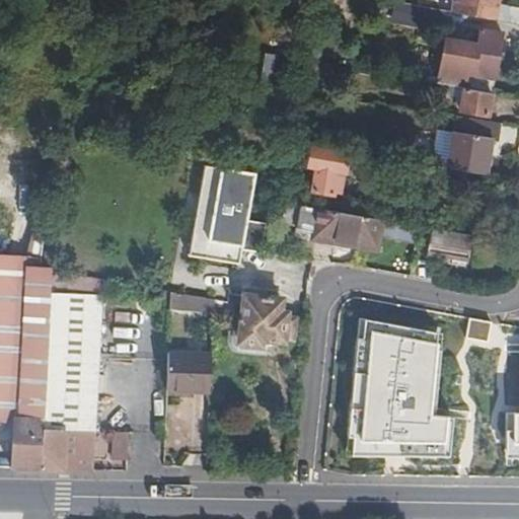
[(453,0),(451,13),(518,25),(518,9),(498,5),(498,0),(453,0)]
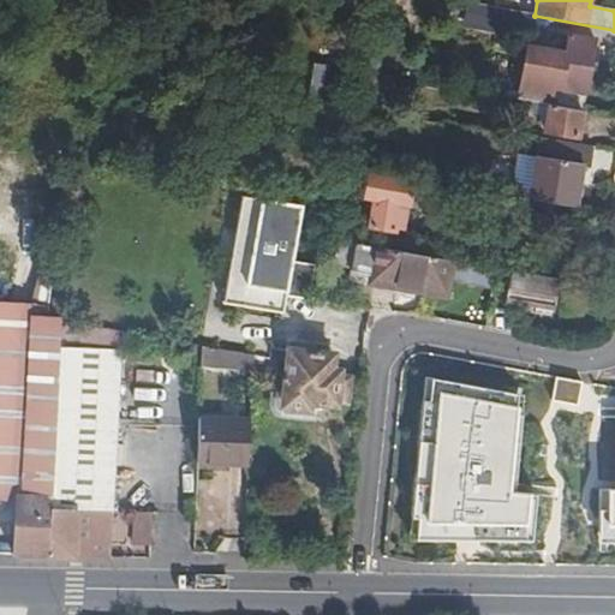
[(525,13),(471,3),(467,24),(521,35),(525,13)]
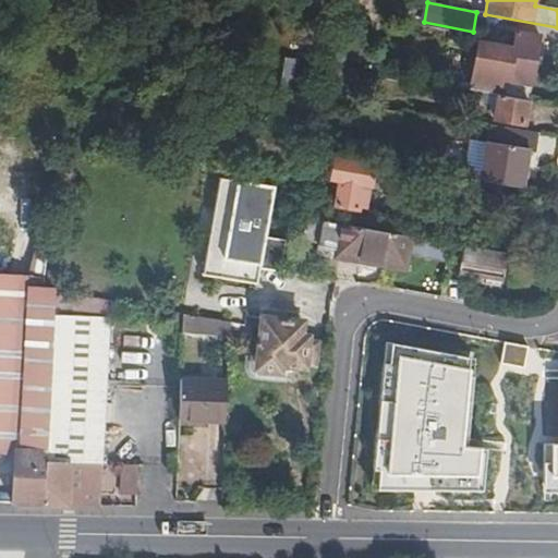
[(474,70),(471,92),(480,93),(499,96),(530,101),(542,37),(517,33),(517,38),(508,37),(507,47),(501,47),(498,65),(490,72),(474,70)]
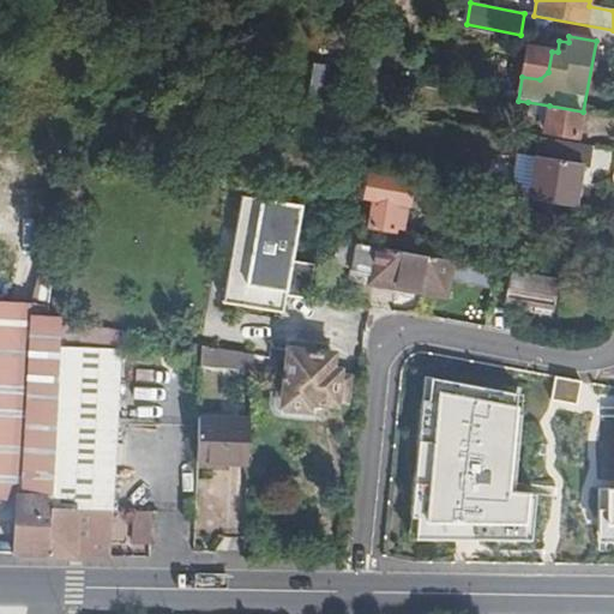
[(547,119),(549,106),(528,102),(527,116),(547,119)]
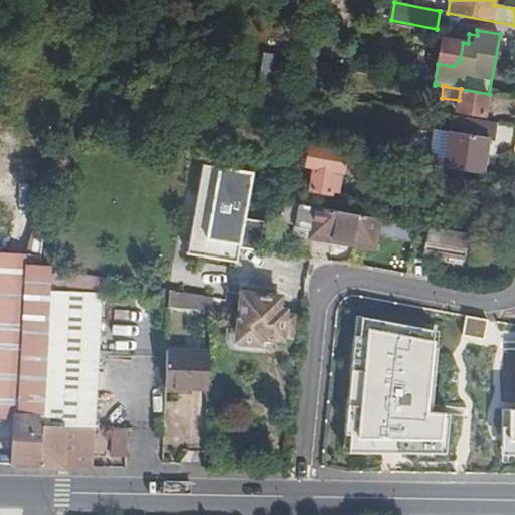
[(461,89),(459,100),(457,112),(486,116),(489,94),(461,89)]
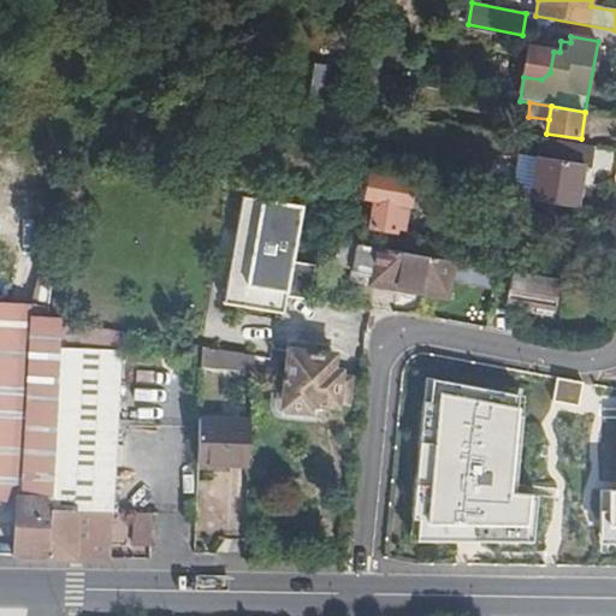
[(542,196),(591,202),(596,158),(590,157),(591,146),(549,138),(542,196)]
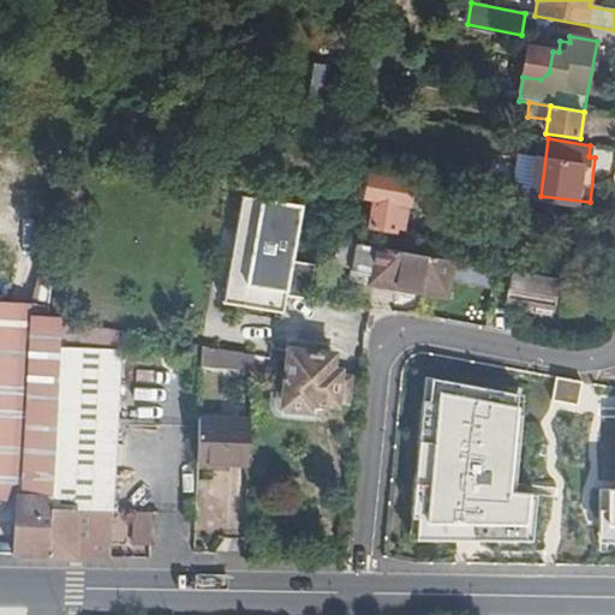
[(411,206),(415,183),(366,177),(363,198),(372,199),(368,226),(401,231),(406,206),(411,206)]
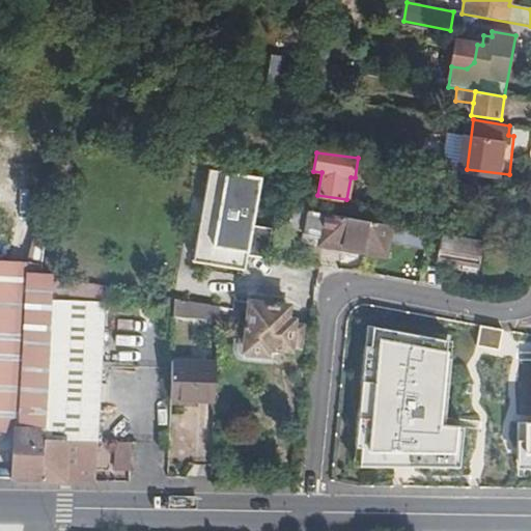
[(220,169),(205,249),(246,256),(260,176),(220,169)]
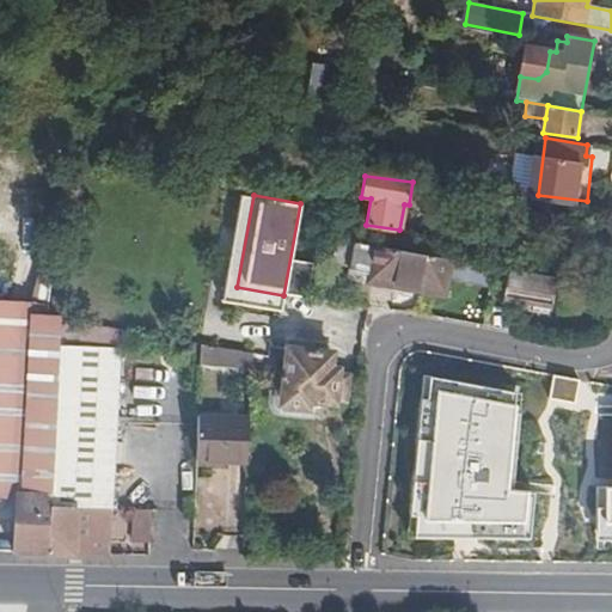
[(295,256),(314,259),(317,237),(299,233),(295,256)]
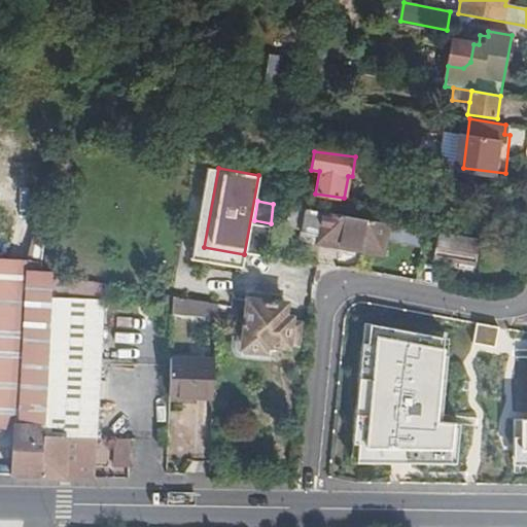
[(382,253),(386,223),(273,204),(271,223),(270,225),(301,230),(301,234),(315,236),(314,242),(382,253)]
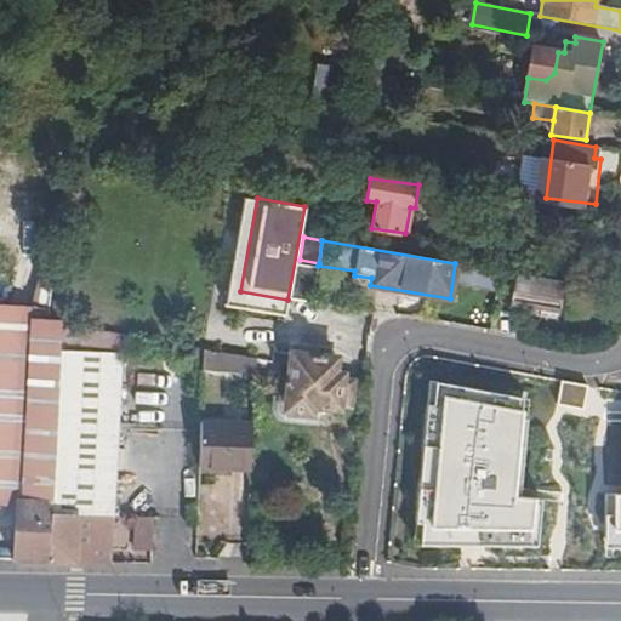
[(558,313),(563,283),(500,272),(496,298),(511,302),(510,303),(558,313)]
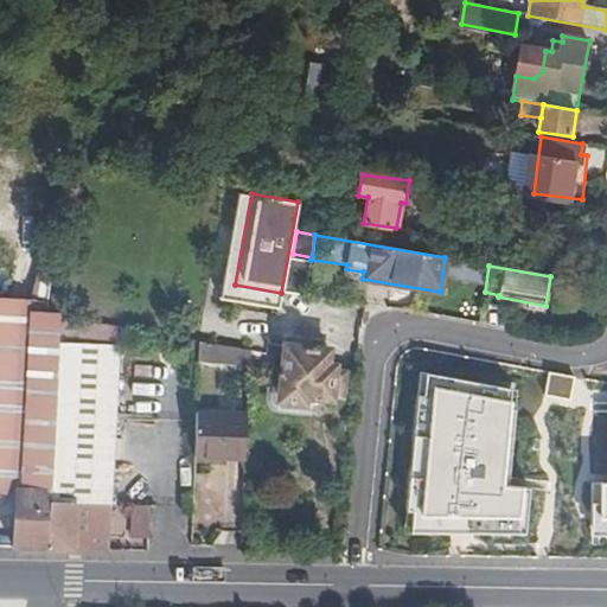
[(289,293),(306,295),(310,276),(288,274),(286,292),(289,293)]
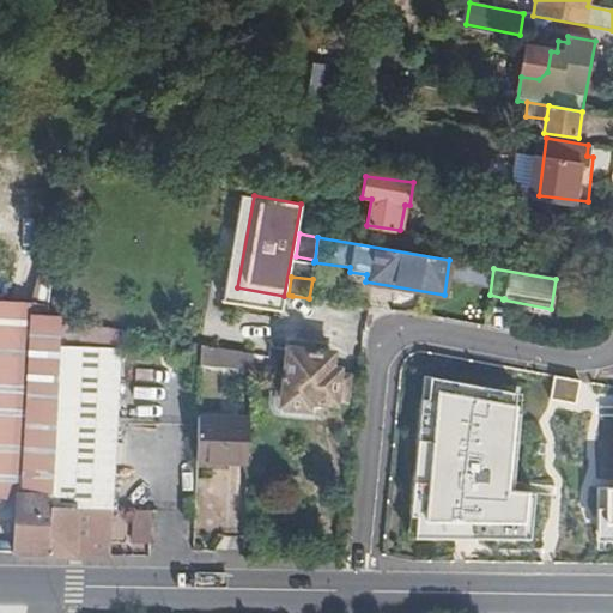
[(309,298),(292,296),(289,317),(344,326),(347,304),(309,298)]
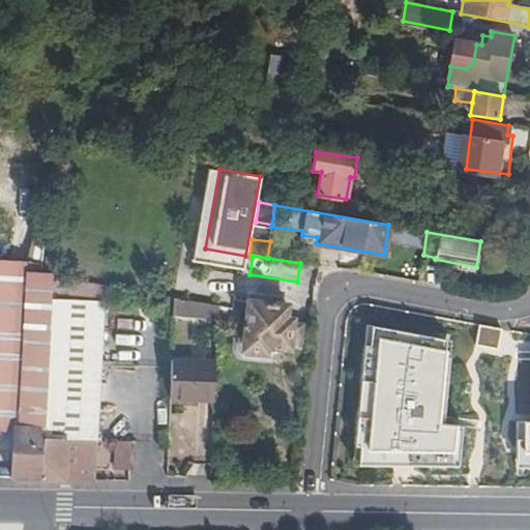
[(0,425),(12,427),(29,272),(0,266),(0,425)]
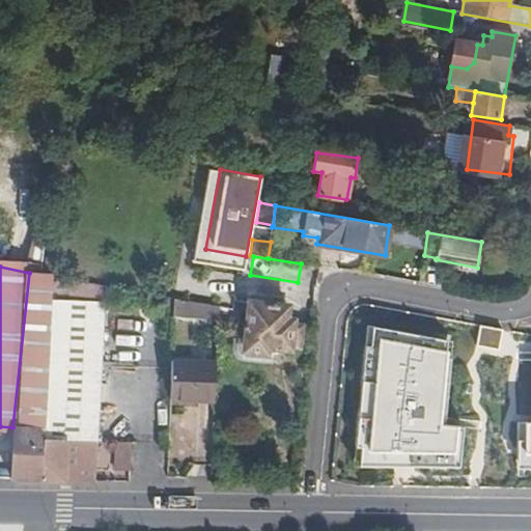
[(102,286),(52,277),(51,299),(101,301),(102,286)]
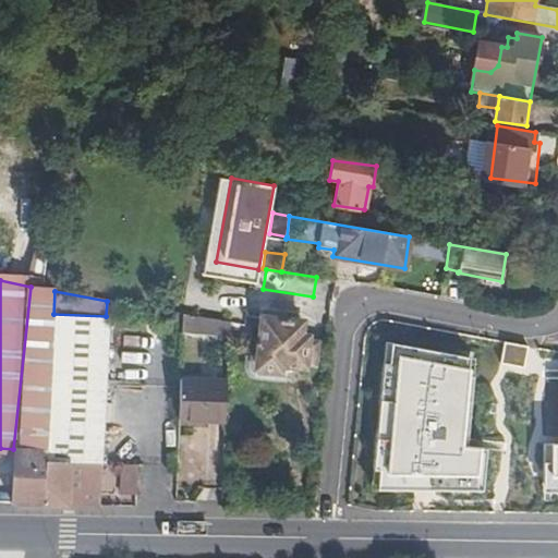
[(46,462),(102,464),(110,318),(107,317),(106,316),(53,314),(46,450),(46,462)]
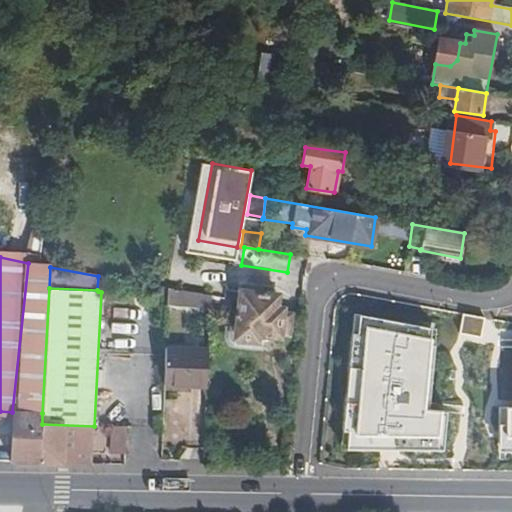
[(168,289),(167,306),(210,309),(210,296),(168,289)]
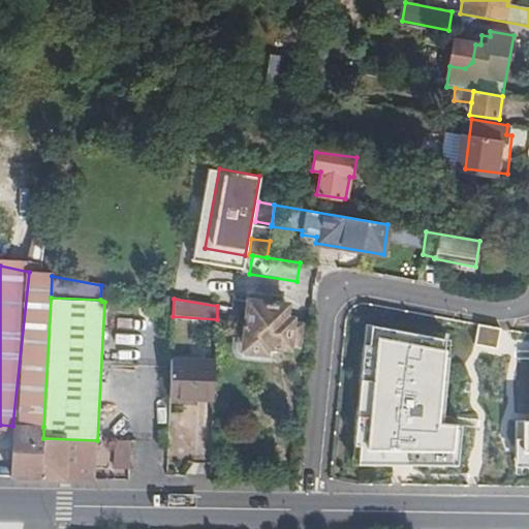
[(287,304),(246,301),(243,336),(241,351),(267,352),(267,347),(289,349),(290,347),(300,347),(302,325),(292,325),(293,317),(286,317),(287,304)]
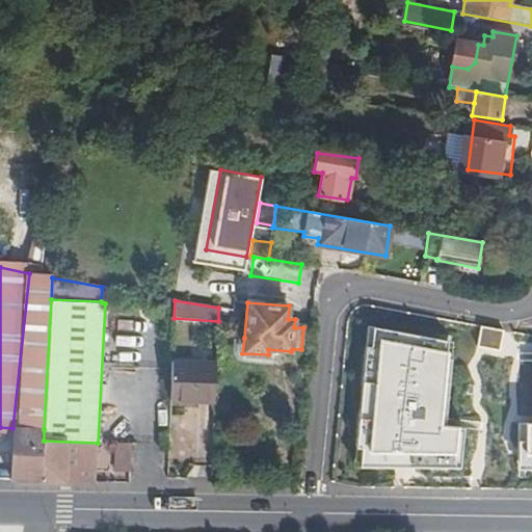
[(216,363),(173,362),(170,402),(214,403),(216,363)]
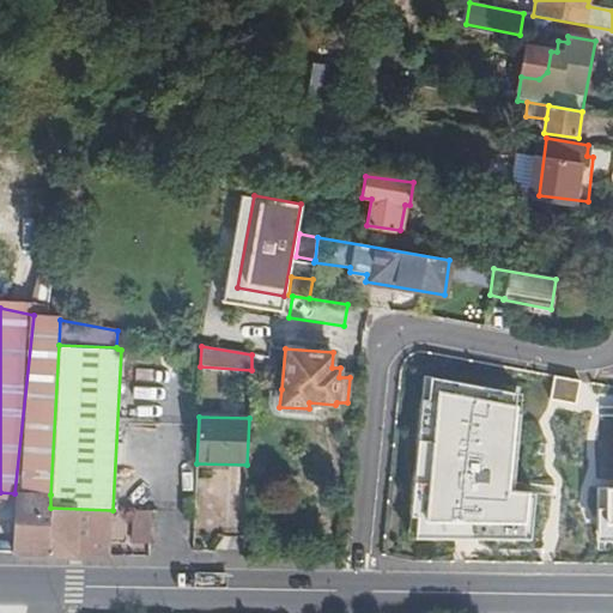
[(48,554),(50,508),(50,495),(17,495),(13,553),(48,554)]
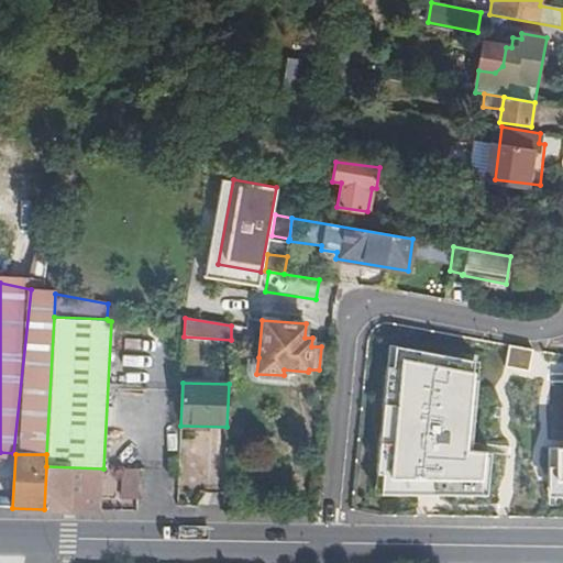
[(101,501),(103,468),(46,466),(44,509),(122,510),(122,503),(101,501)]
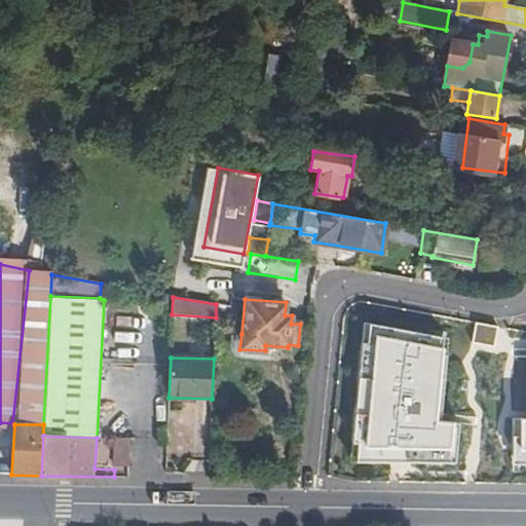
[(114,477),(129,477),(129,439),(116,438),(114,470),(114,477)]
